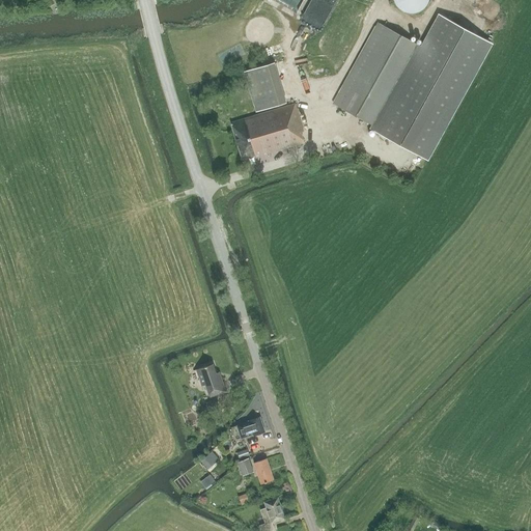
[(272,0),(301,14),(307,0),(272,0)]
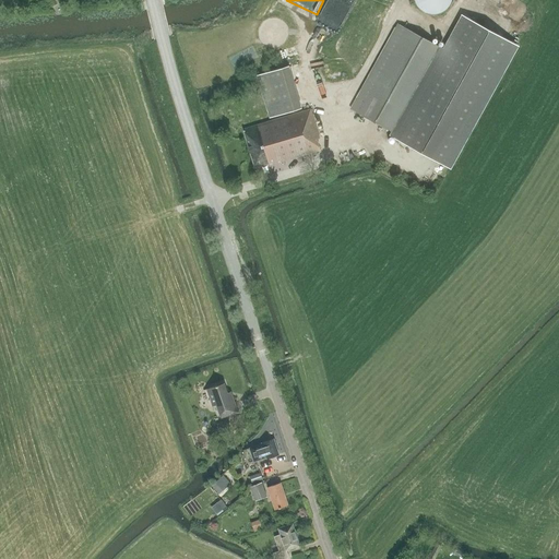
[(414,0),(415,2),(416,3),(417,6),(418,7),(419,8),(421,10),(423,11),(425,12),(426,12),(428,13),(430,13),(431,14),(433,14),(436,14),(438,13),(439,13),(441,12),(442,11),(444,10),(445,9),(448,8),(449,7),(450,4),(451,3),(451,1),(451,0),(414,0)]
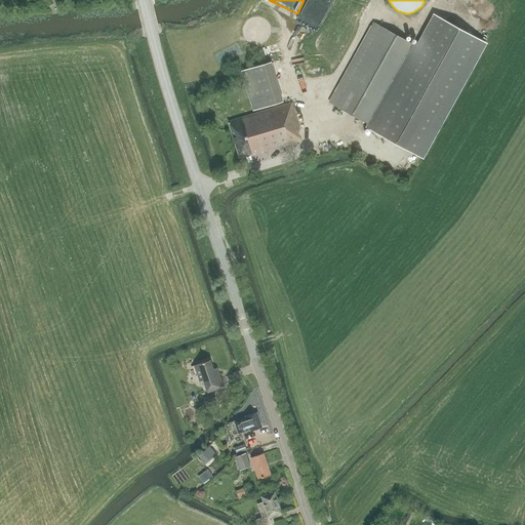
[(368,124),(367,127),(421,157),(485,42),(436,15),(417,47),(373,23),(329,103),(368,124)]
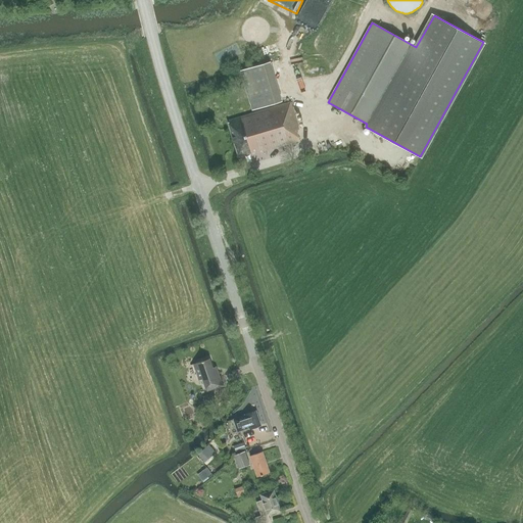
[(240,70),(252,110),(282,101),(270,61),(240,70)]
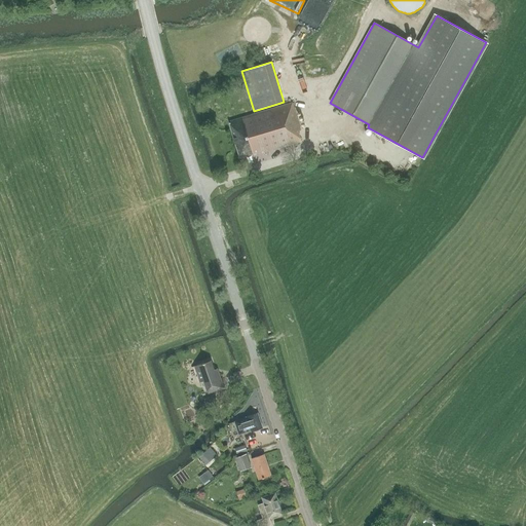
[(293,103),(279,107),(228,122),(239,157),(263,151),(264,152),(301,142),(298,132),(301,130),(293,103)]
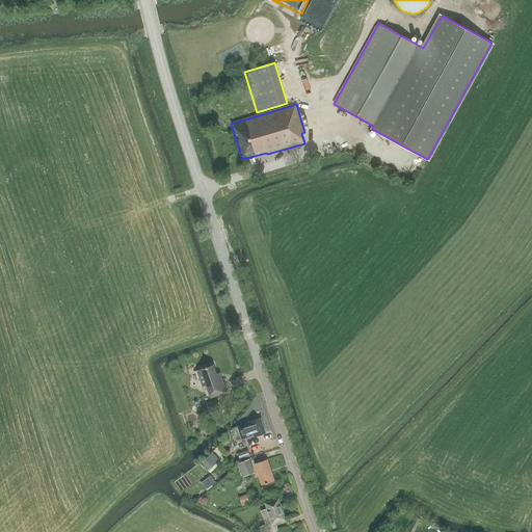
[(210,398),(227,393),(220,377),(217,378),(212,365),(196,371),(202,387),(206,386),(210,398)]
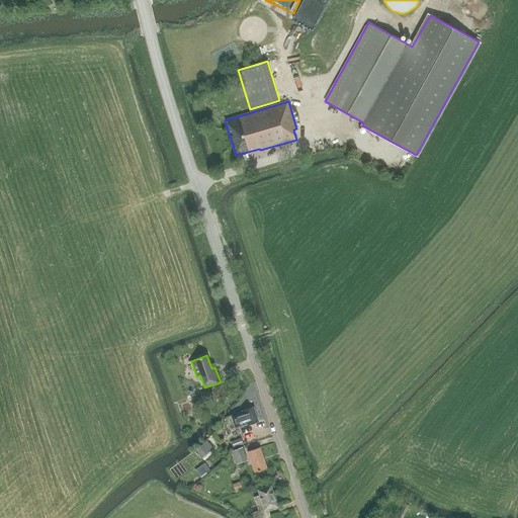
[(207,391),(200,393),(202,399),(209,396),(207,391)]
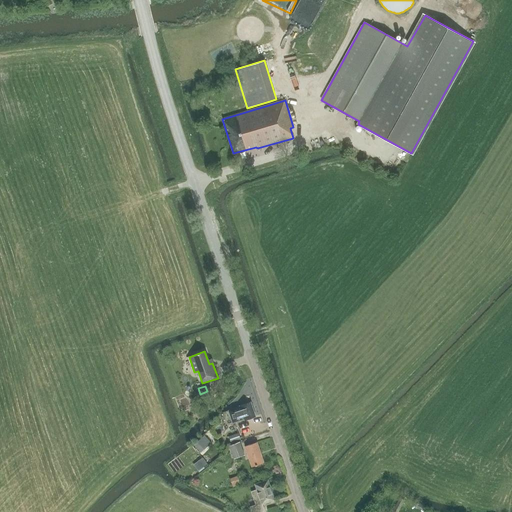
[(233,408),(227,410),(232,423),(243,419),(244,421),(245,420),(256,416),(252,402),(233,408)]
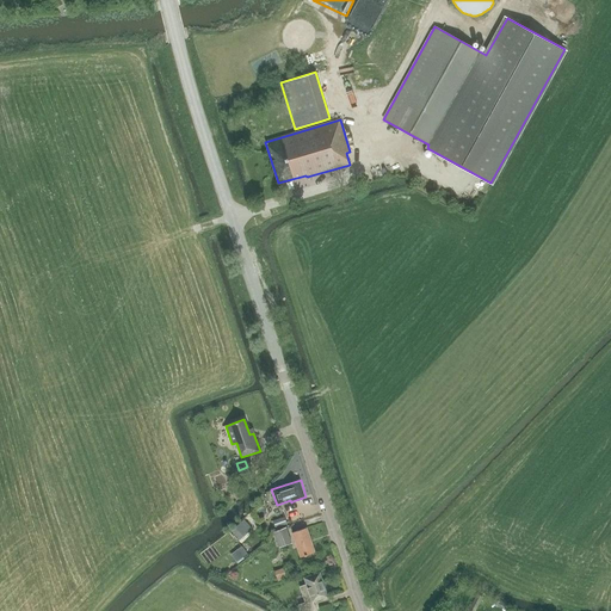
[(287,524),(284,516),(272,520),(276,528),(287,524)]
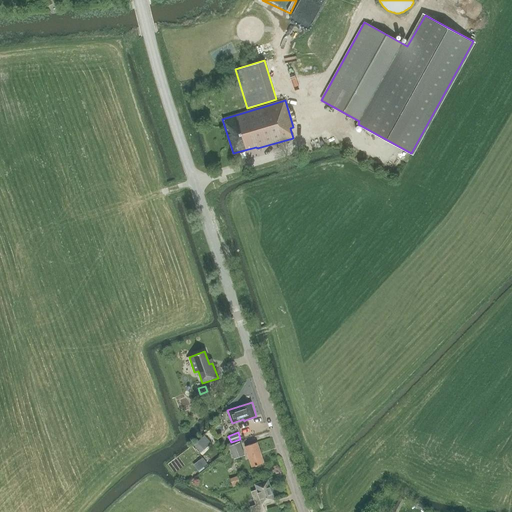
[(205,435),(193,445),(200,453),(211,443),(205,435)]
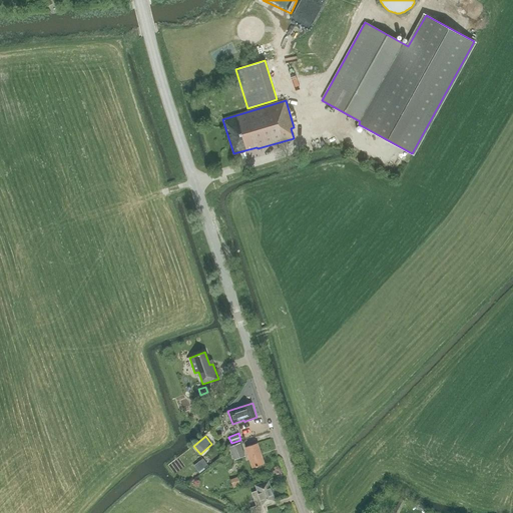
[(240,443),(230,447),(235,459),(240,457),(239,455),(244,454),(240,443)]
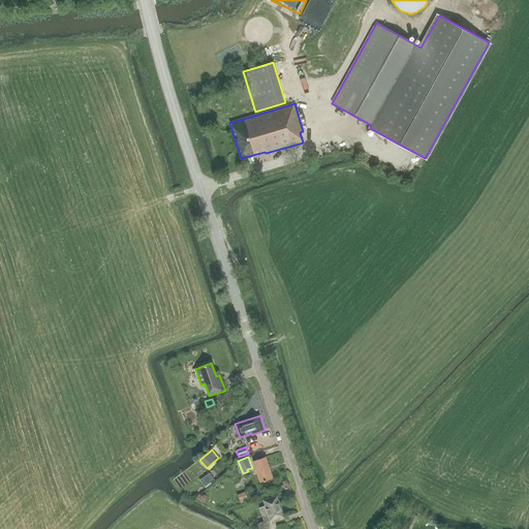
[(261,481),(273,477),(266,458),(254,461),(261,481)]
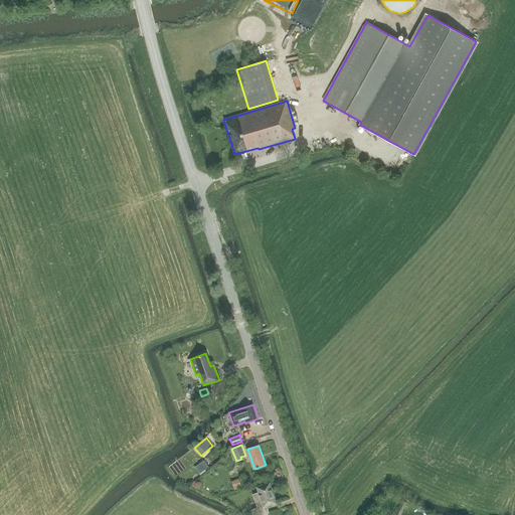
[(238,478),(230,481),(233,489),(241,487),(238,478)]
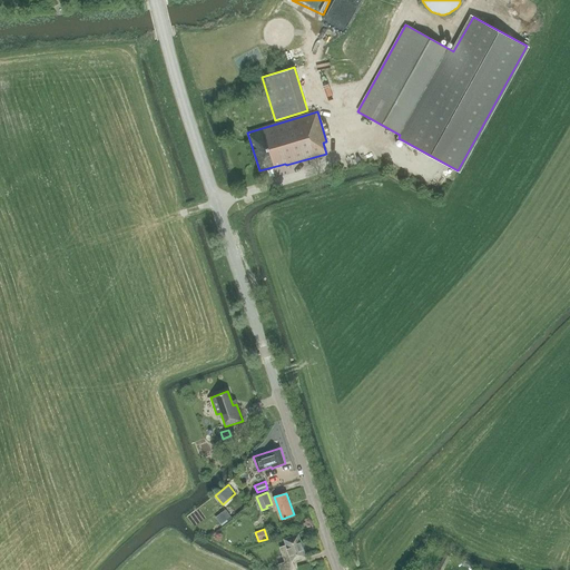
[(305,556),(297,533),(283,539),(285,544),(278,547),(284,561),(277,563),(279,569),(287,569),(294,568),(292,560),(305,556)]
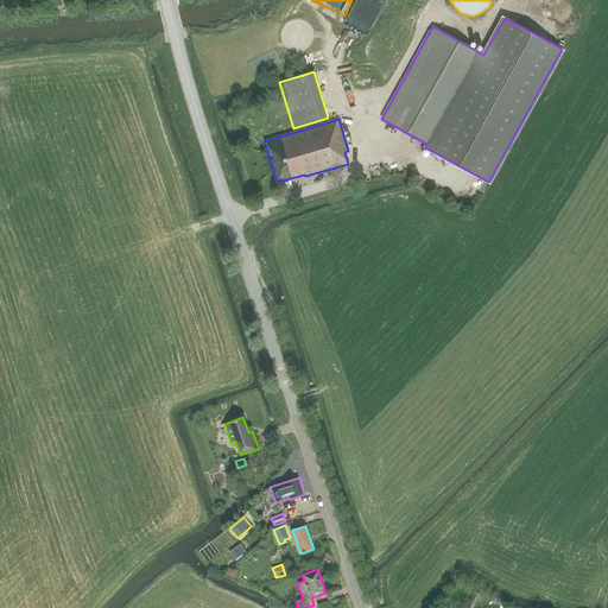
[(472,607),(480,595),(474,591),(466,607),(467,607),(472,607)]
